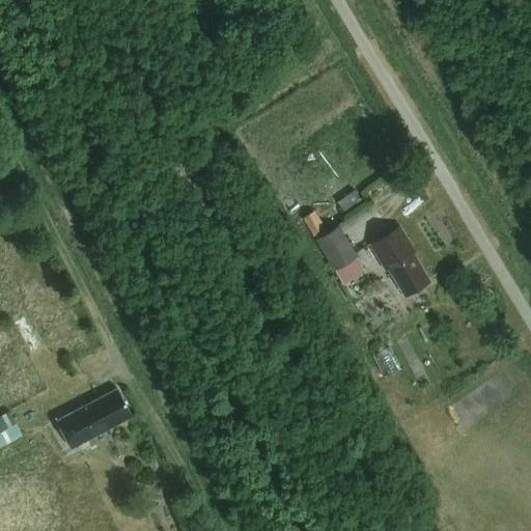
[(362,201),(354,191),(336,202),(344,213),(362,201)]
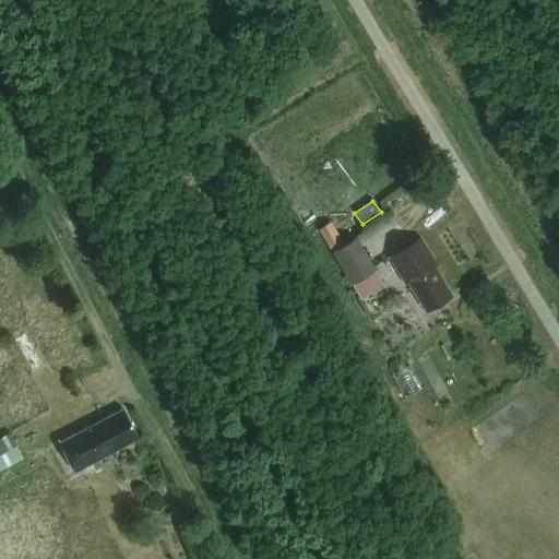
[(333,253),(345,246),(331,223),(319,230),(333,253)]
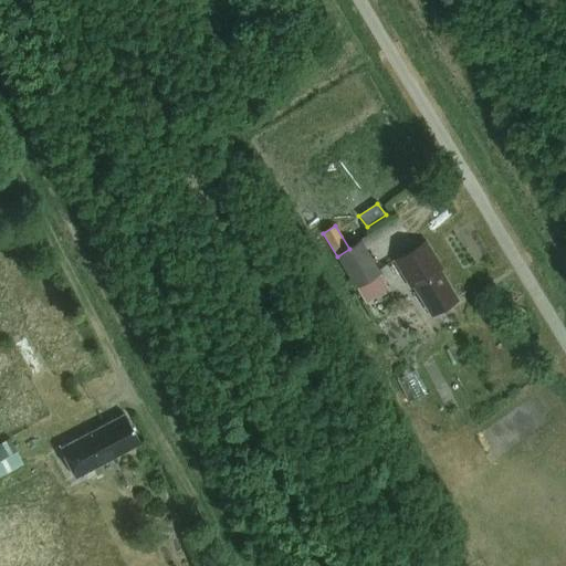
[(442,269),(425,241),(394,260),(411,287),(415,286),(432,315),(457,300),(439,271),(442,269)]
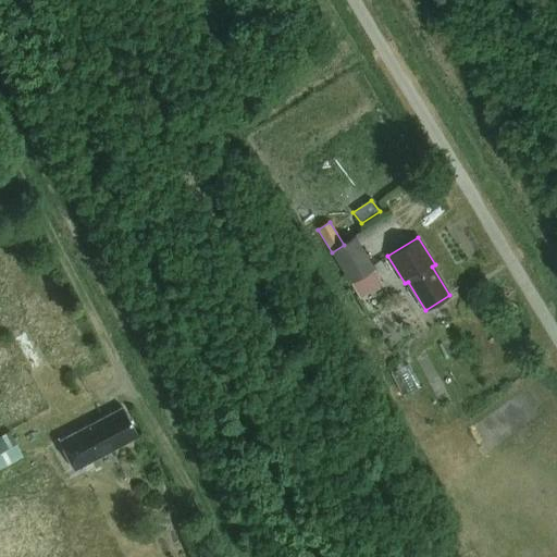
[(351,284),(374,270),(355,238),(344,245),(332,252),(351,284)]
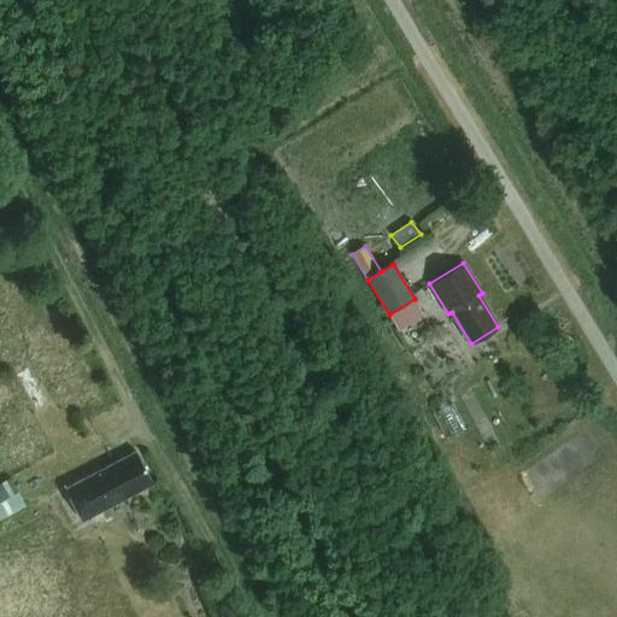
[(19,370),(35,409),(48,403),(33,364),(19,370)]
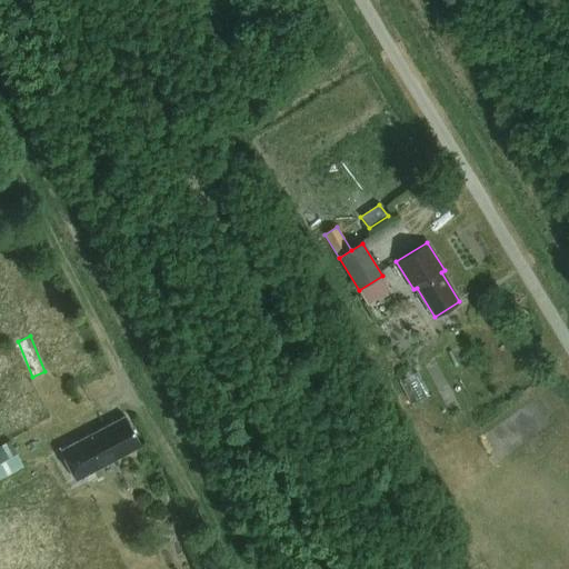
[(416,373),(402,380),(413,402),(427,396),(416,373)]
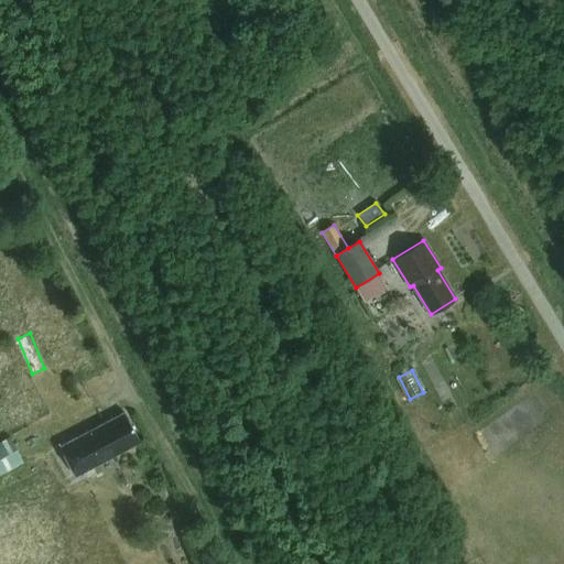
[(75,476),(140,442),(125,412),(60,446),(75,476)]
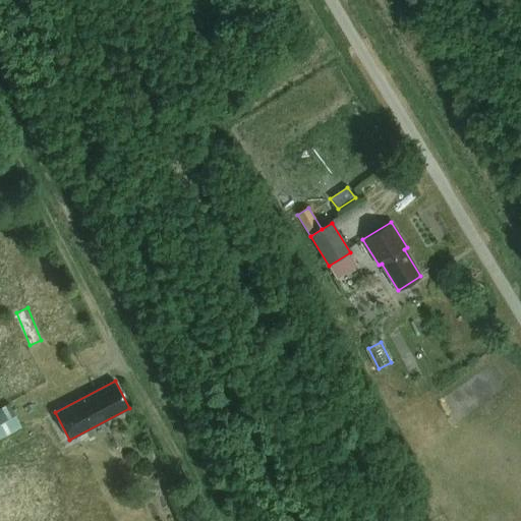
[(0,437),(18,427),(7,405),(0,409),(0,437)]
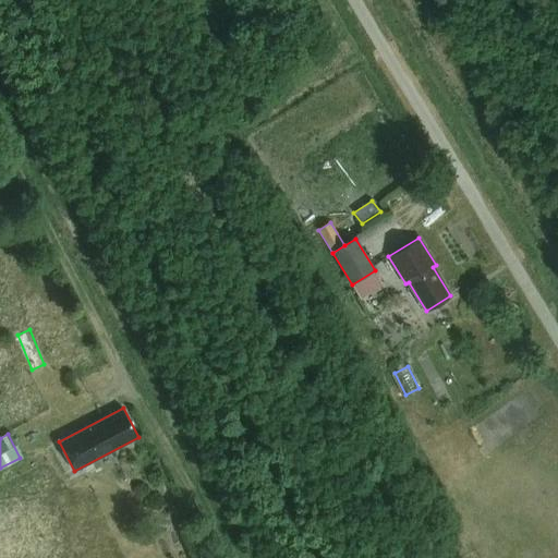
All buildings are outlined.
